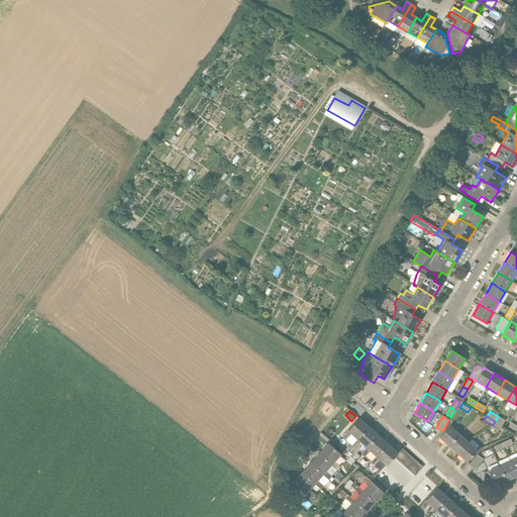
[(502,425),(505,421),(498,416),(495,421),(502,425)]
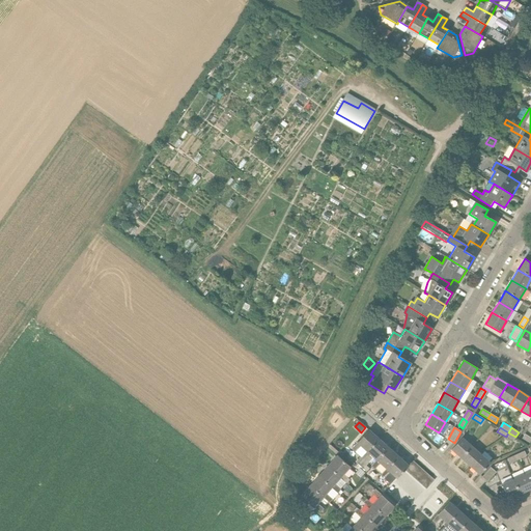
[(360,447),(366,452),(379,439),(369,430),(352,449),(356,452),(360,447)]
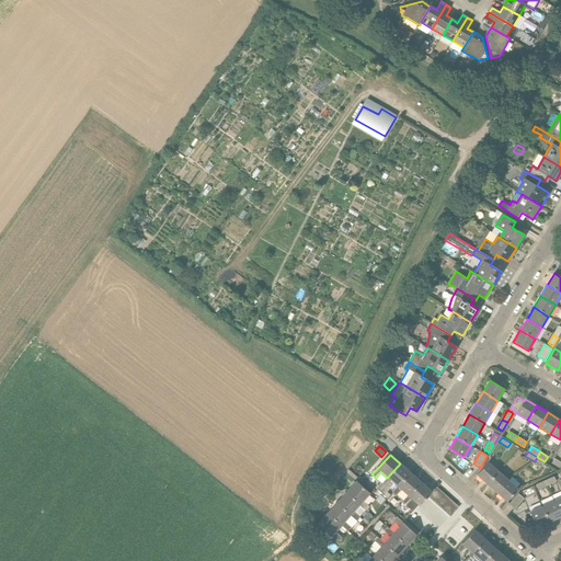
[(535,461),(542,466),(545,461),(537,457),(535,461)]
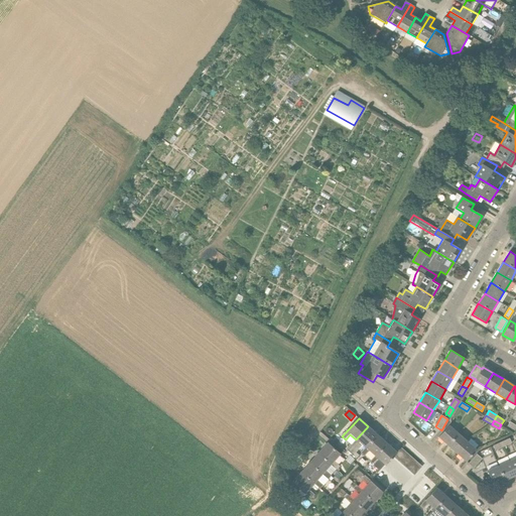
[(515,431),(515,429),(515,425),(510,422),(507,426),(515,431)]
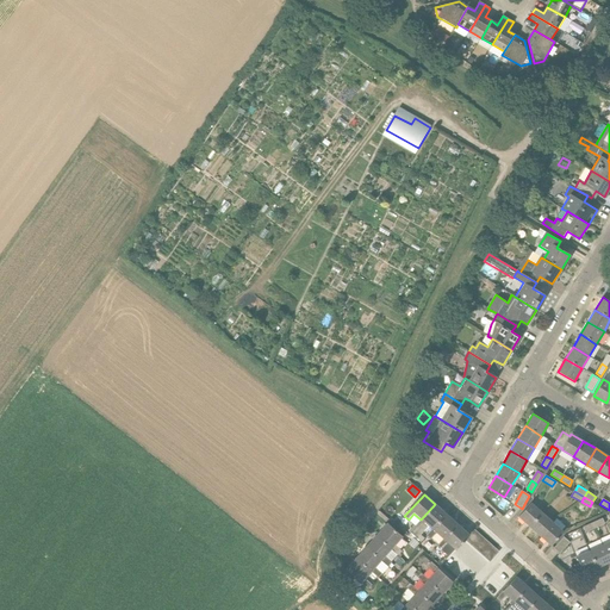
[(518,517),(529,527),(542,512),(531,503),(518,517)]
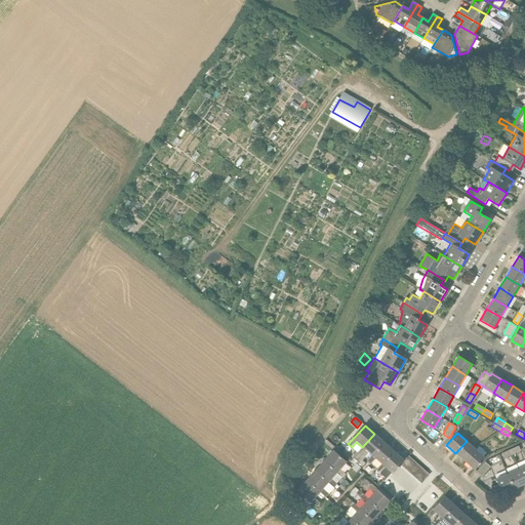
[(369,452),(372,455),(385,443),(374,434),(362,447),(353,457),(362,467),(365,462),(362,460),(369,452)]
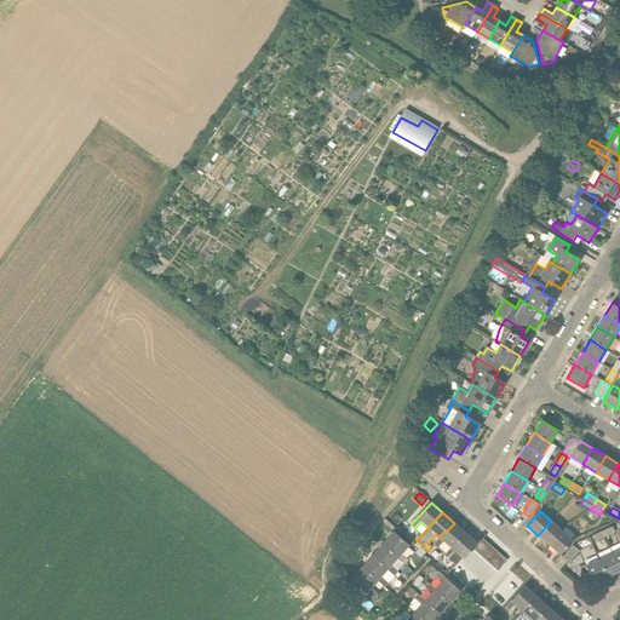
[(538,535),(549,545),(562,530),(551,521),(538,535)]
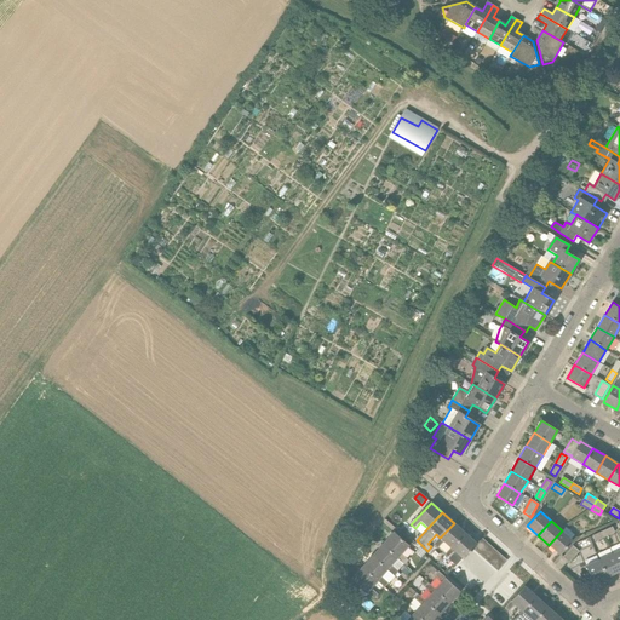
[(443,541),(451,549),(465,533),(454,523),(440,538),(434,545),(437,549),(443,541)]
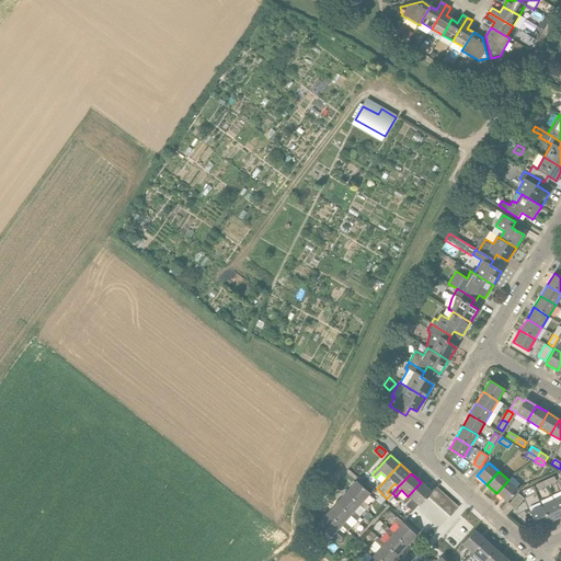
[(547,487),(557,482),(554,477),(545,481),(547,487)]
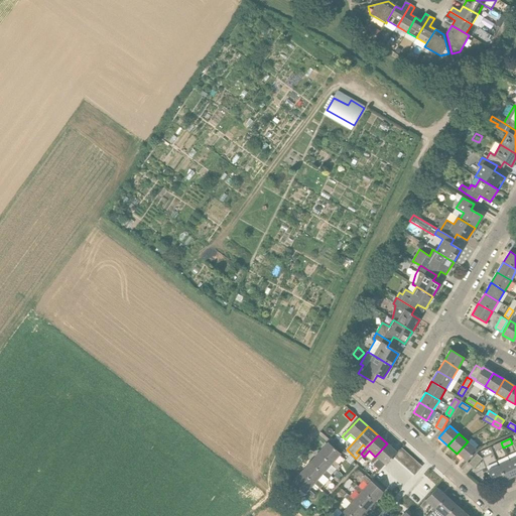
[(468,441),(457,454),(467,462),(477,449),(468,441)]
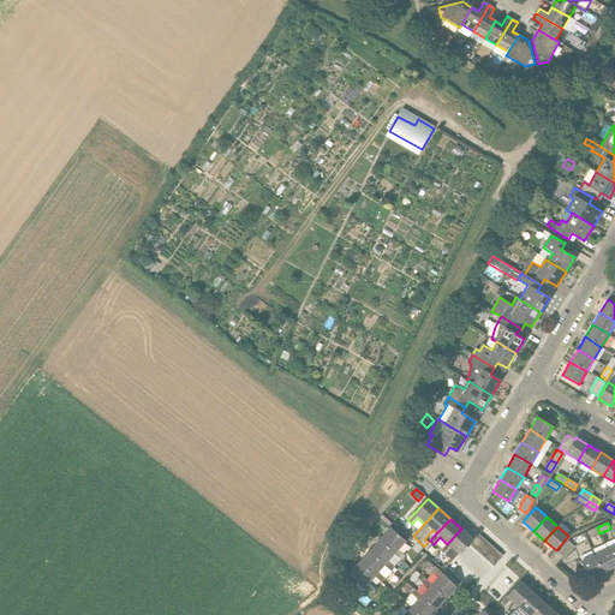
[(381,539),(395,554),(401,560),(405,556),(399,550),(406,542),(390,527),(381,539)]
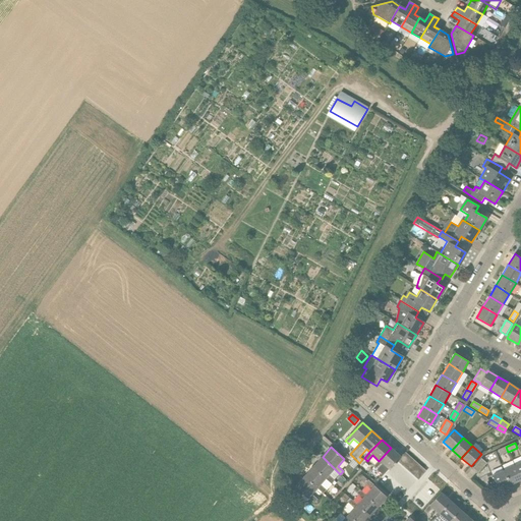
[(500,455),(508,452),(506,447),(498,451),(500,455)]
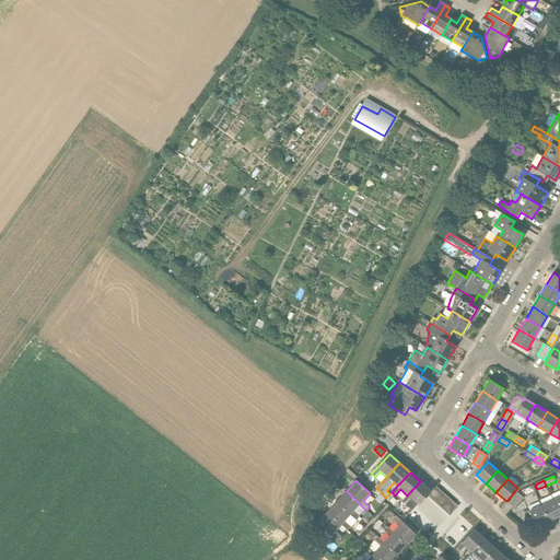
[(411,498),(419,504),(431,491),(420,481),(407,496),(401,501),(406,504),(411,498)]
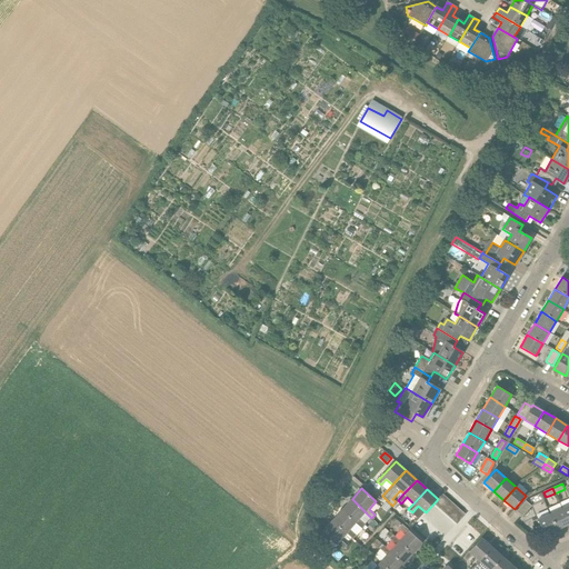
[(433,503),(440,509),(448,499),(442,493),(433,503)]
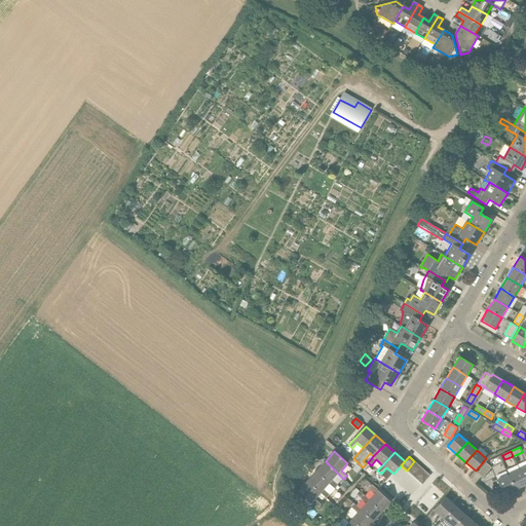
[(316,472),(329,484),(335,489),(338,485),(332,480),(338,474),(326,461),(316,472)]
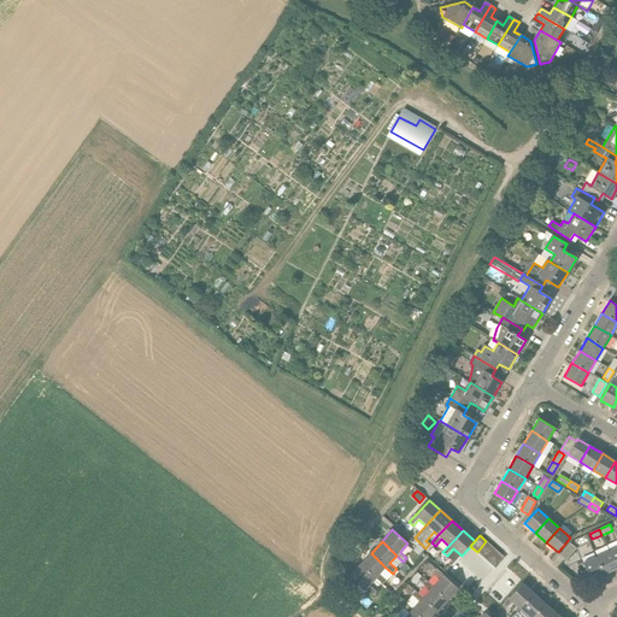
[(477,552),(483,557),(492,547),(486,541),(477,552)]
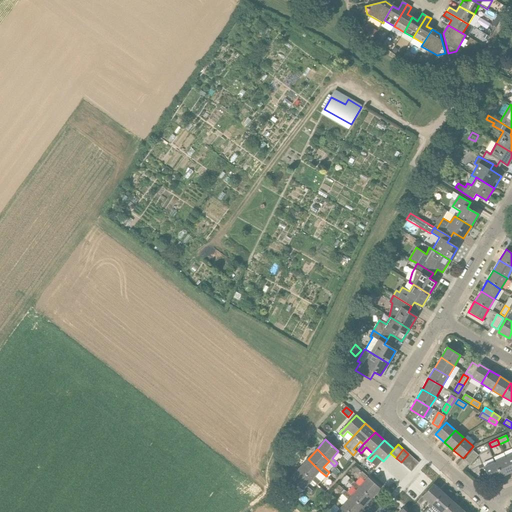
[(465,460),(470,465),(478,455),(473,451),(465,460)]
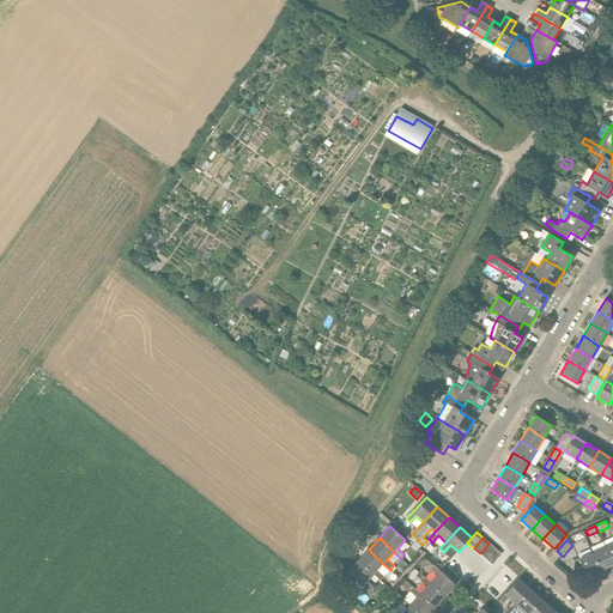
[(480,553),(486,559),(496,548),(489,544),(480,553)]
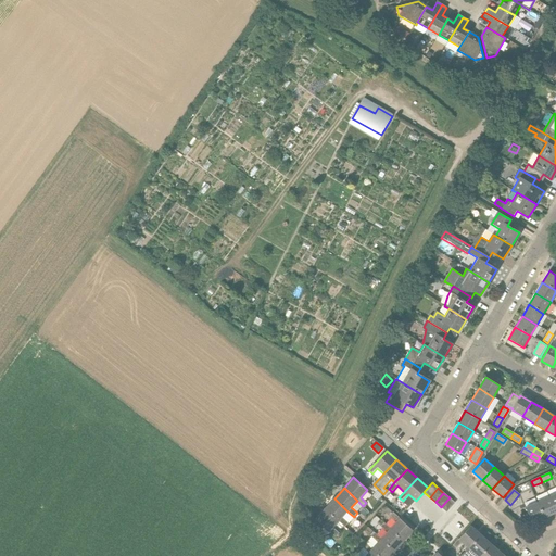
[(441,507),(446,513),(455,503),(450,497),(441,507)]
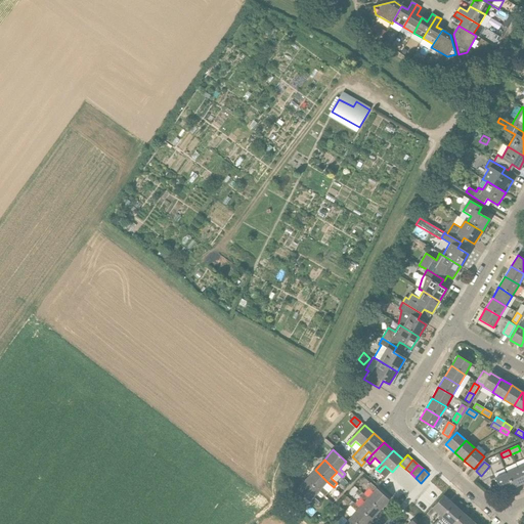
[(513,488),(523,483),(523,482),(518,469),(506,474),(513,488)]
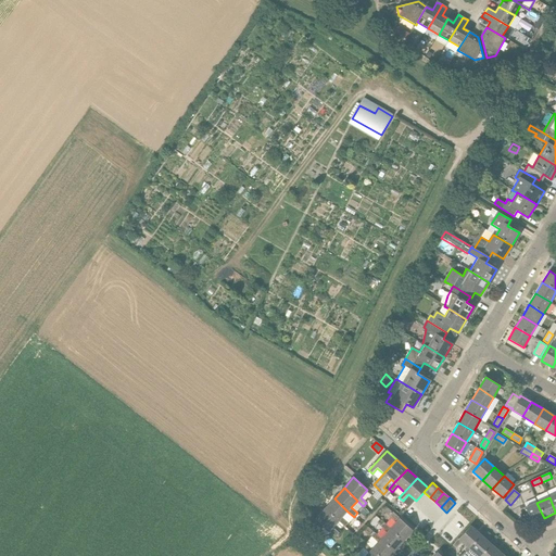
[(325,508),(339,521),(344,527),(348,523),(342,517),(348,512),(335,498),(325,508)]
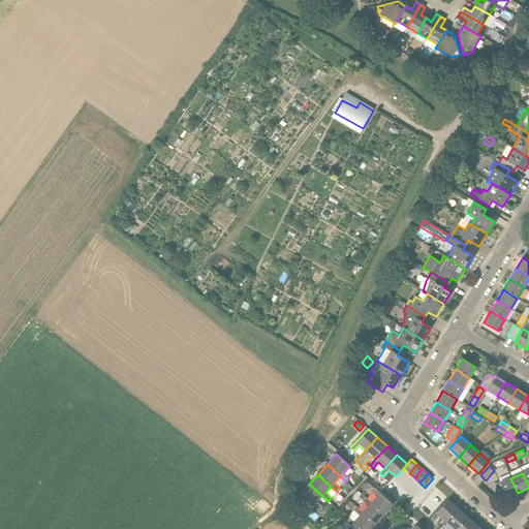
[(506,498),(518,493),(510,478),(500,483),(506,498)]
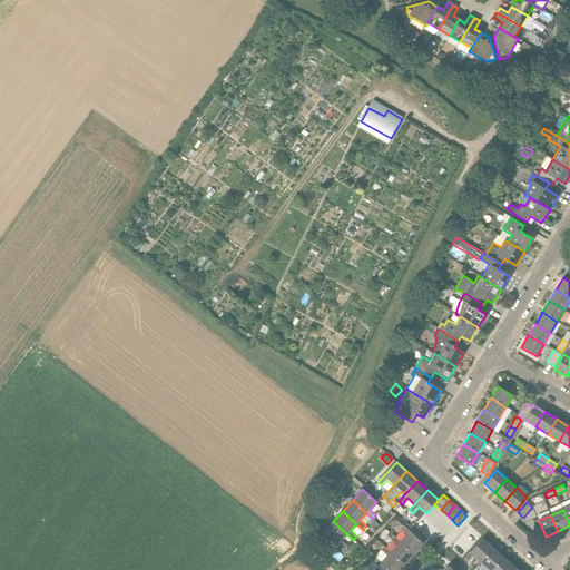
[(337,544),(344,550),(347,547),(341,541),(347,534),(333,521),(324,532),(337,544)]
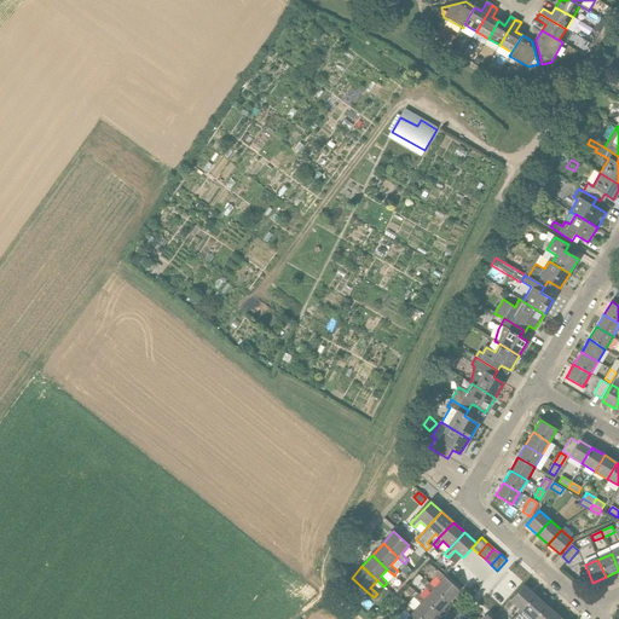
[(434,588),(450,602),(460,591),(445,578),(445,577),(438,571),(434,574),(440,580),(434,588)]
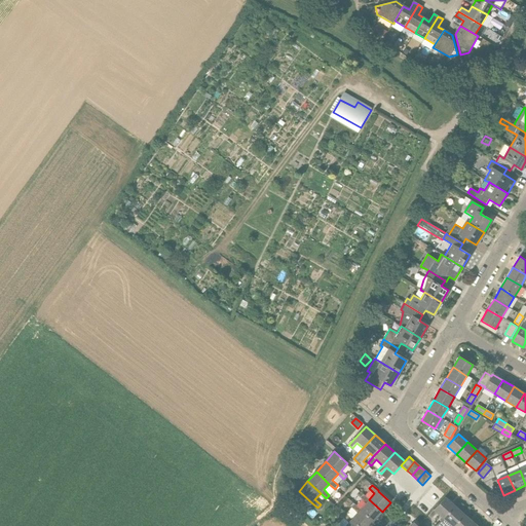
[(373,522),(382,512),(369,499),(363,494),(360,498),(366,503),(361,510),(373,522)]
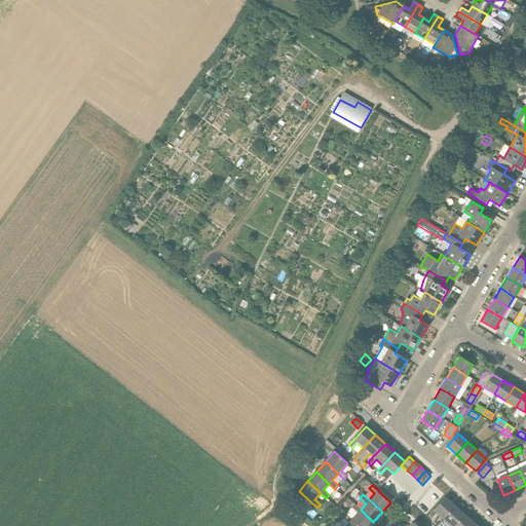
[(437,514),(443,519),(454,505),(445,497),(434,510),(428,516),(431,519),(437,514)]
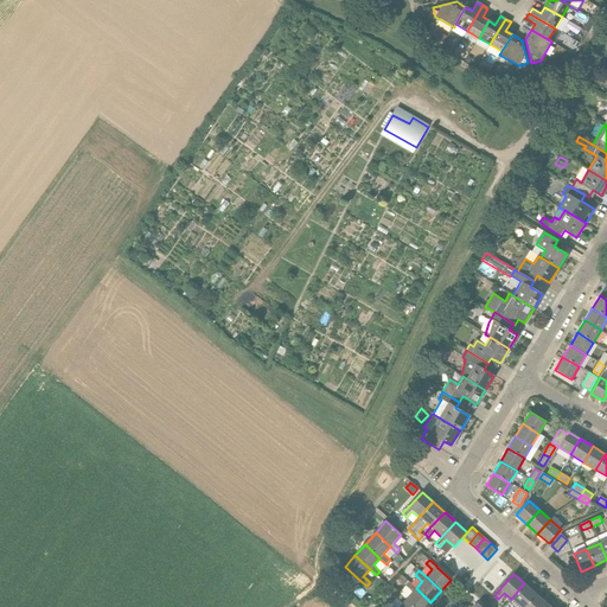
[(414,606),(426,606),(430,602),(416,588),(409,582),(406,586),(411,592),(406,599),(414,606)]
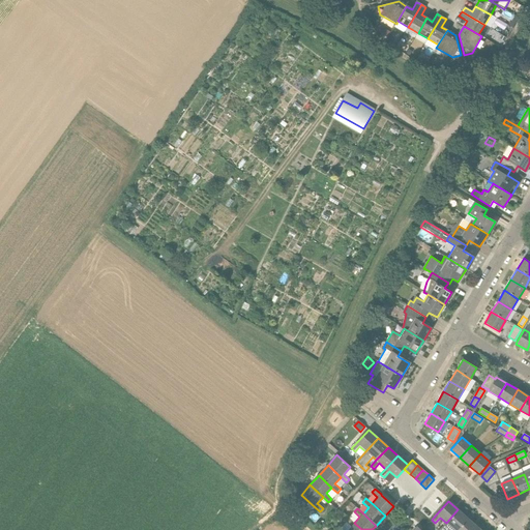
[(442,529),(457,529),(467,519),(458,509),(446,523),(441,529),(442,529)]
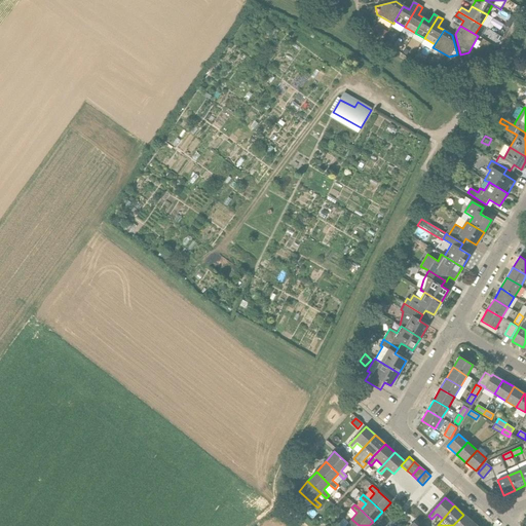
[(359,525),(351,519),(346,514),(343,517),(349,522),(345,525),(359,525)]
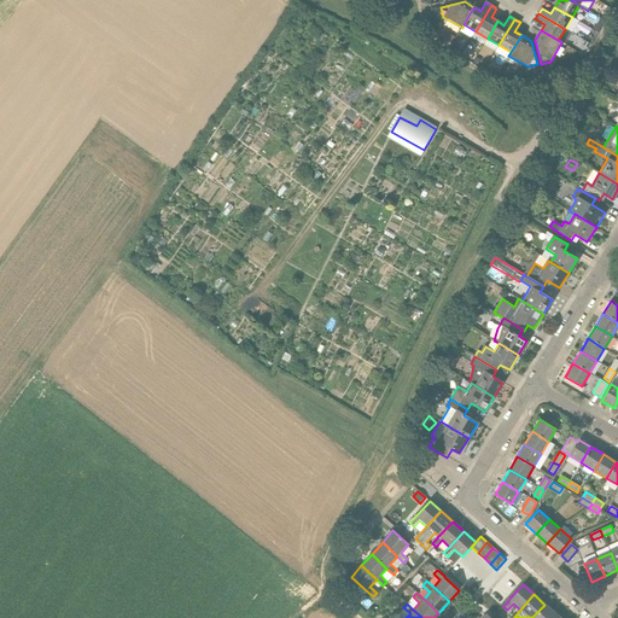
[(553,617),(557,614),(544,605),(532,617),(553,617)]
